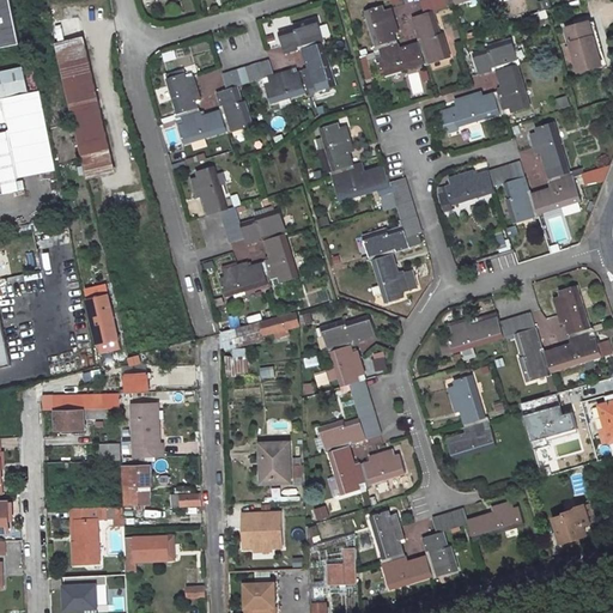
[(12,0),(0,0),(0,52),(22,48),(12,0)]
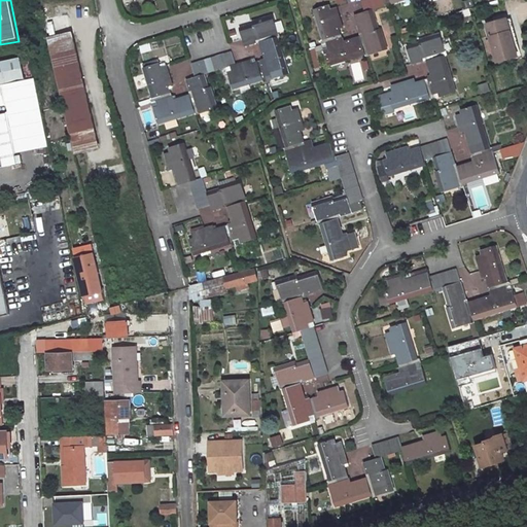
[(390,0),(360,0),(364,12),(373,10),(392,5),(390,0)]
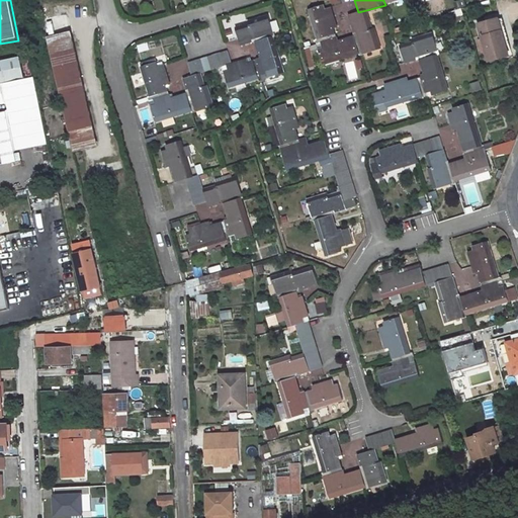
[(335,33),(333,25),(336,24),(331,7),(326,9),(325,6),(310,10),(312,18),(315,17),(317,24),(314,25),(318,38),(316,38),(317,45),(320,44),(327,41),(326,36),(335,33)]
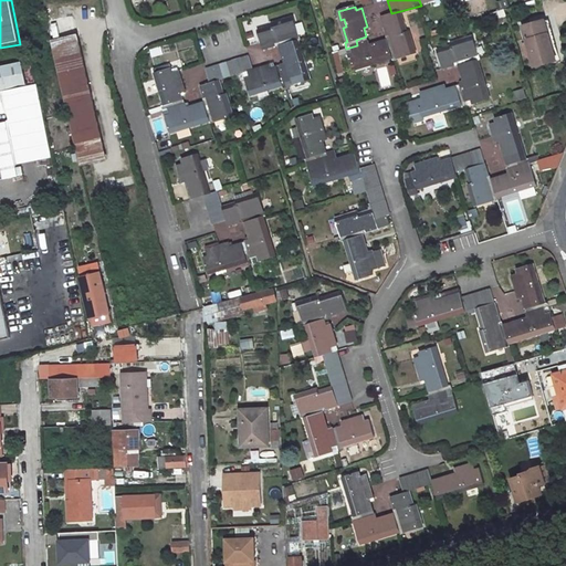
[(400,11),(391,13),(380,17),(386,35),(389,35),(389,39),(387,40),(392,60),(394,62),(398,60),(397,55),(406,53),(407,58),(417,55),(410,31),(407,32),(400,11)]
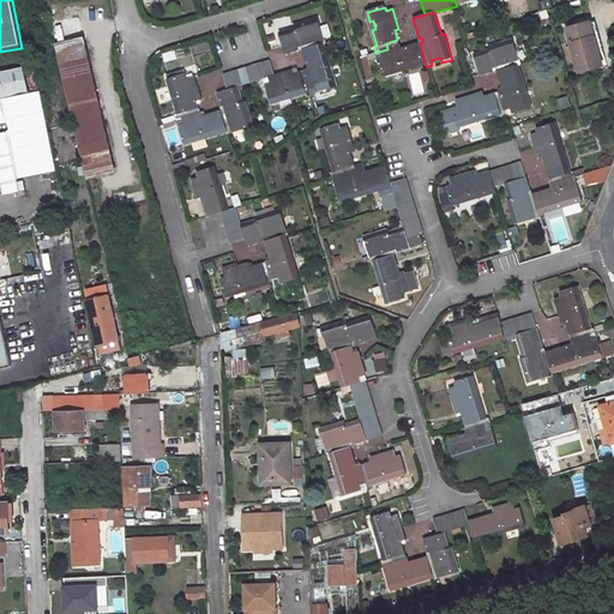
[(280,34),(283,46),(286,54),(300,49),(299,46),(302,46),(304,49),(325,43),(326,43),(325,37),(321,38),(319,29),(323,28),(319,18),(293,25),(294,29),(280,34)]
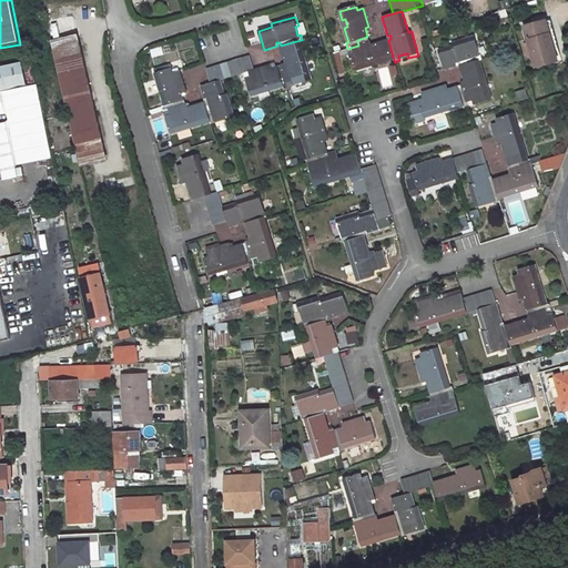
[(551,36),(547,20),(526,26),(537,66),(558,60),(554,44),(558,44),(555,34),(551,36)]
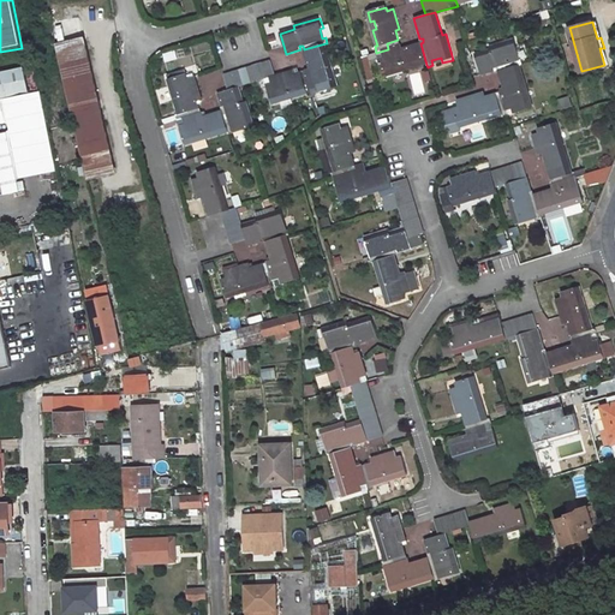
[(115,171),(84,39),(55,46),(87,178),(115,171)]
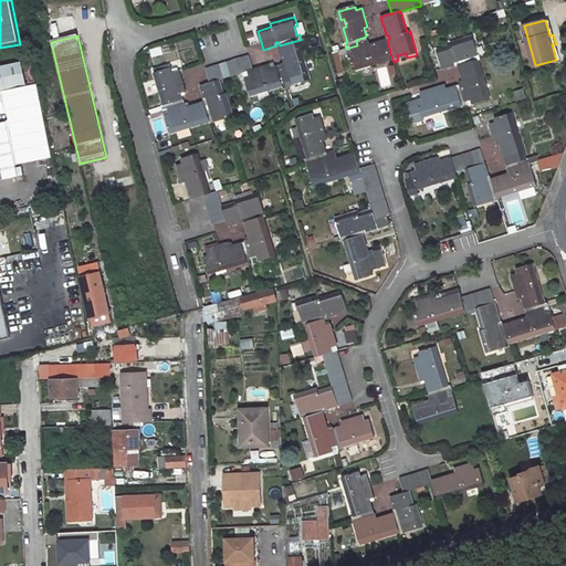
[(356,40),(357,45),(349,48),(350,52),(348,53),(353,71),(362,69),(360,64),(369,62),(370,66),(392,60),(387,40),(366,45),(366,43),(369,42),(367,37),(366,37),(356,40)]
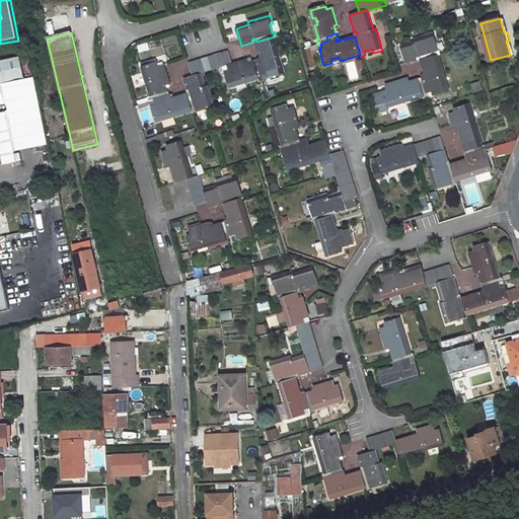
[(421,61),(439,56),(441,55),(439,50),(436,50),(434,43),(437,42),(435,33),(413,40),(413,43),(401,47),(406,64),(418,60),(418,58),(420,57),(421,61)]
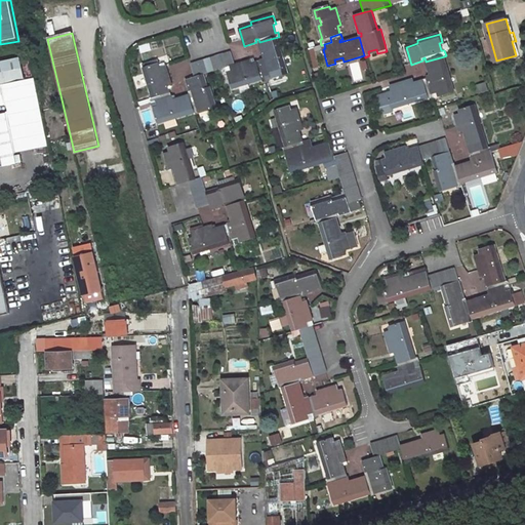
[(255,59),(258,72),(265,70),(267,76),(271,75),(272,79),(288,75),(286,66),(282,67),(280,58),(284,58),(278,37),(259,42),(265,61),(261,62),(260,58),(255,59)]
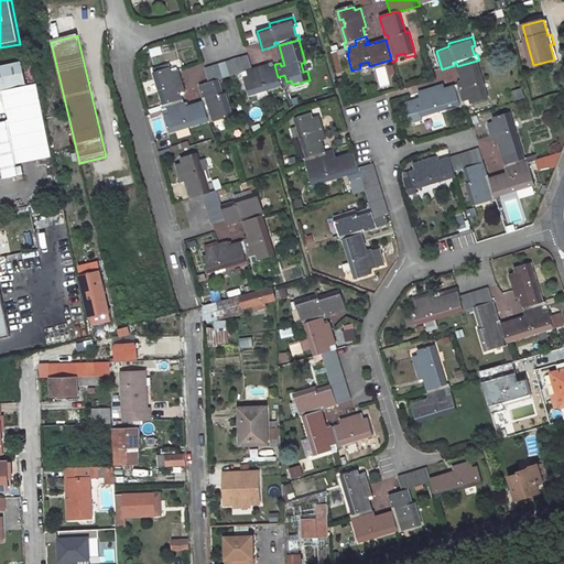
[(219,79),(235,75),(246,72),(250,71),(249,69),(246,56),(202,68),(206,83),(219,79)]
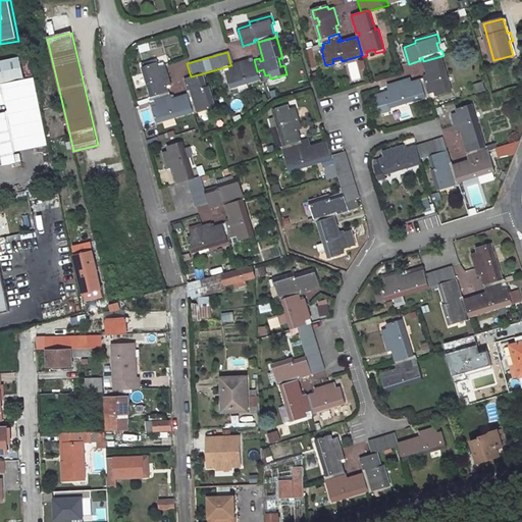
[(420,79),(421,82),(423,90),(428,89),(430,96),(435,94),(436,97),(453,92),(451,85),(448,87),(446,79),(448,77),(441,56),(423,61),(428,80),(426,81),(425,77),(420,79)]
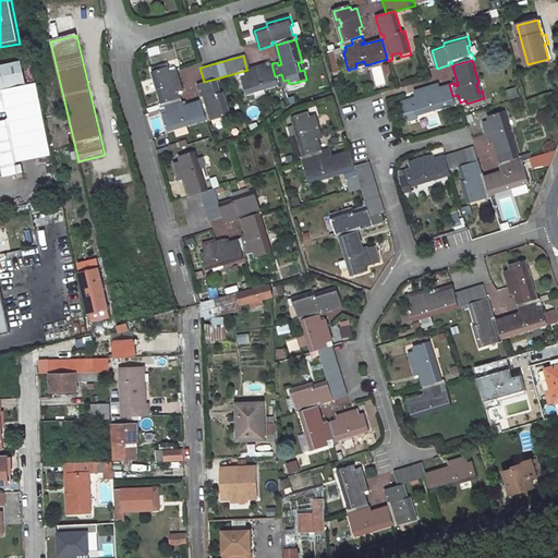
[(386,62),(370,68),(376,87),(392,82),(386,62)]
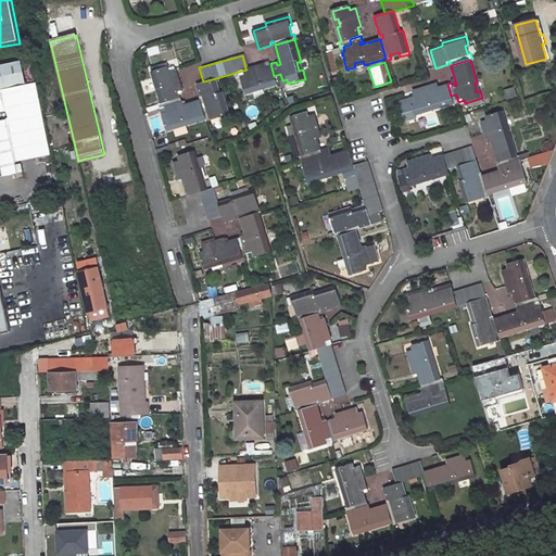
[(283,85),(282,80),(280,74),(274,76),(270,65),(263,67),(262,64),(245,68),(247,70),(242,71),(243,76),(240,76),(245,93),(254,91),(253,88),(261,86),(262,89),(277,84),(277,87),(283,85)]
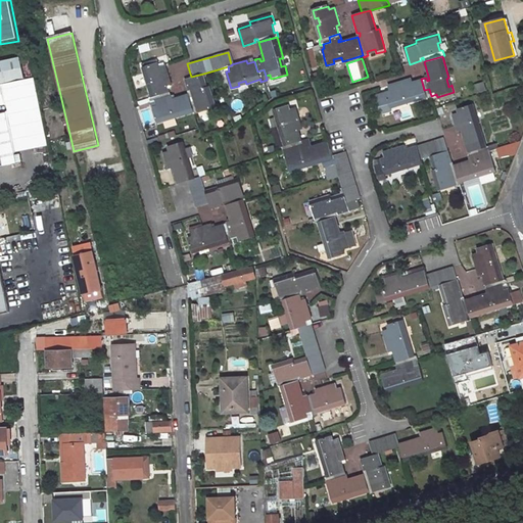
[(150,102),(154,101),(161,99),(160,93),(170,91),(168,84),(171,83),(165,64),(159,66),(158,62),(142,67),(145,76),(147,75),(149,83),(147,84),(150,96),(149,97),(150,102)]
